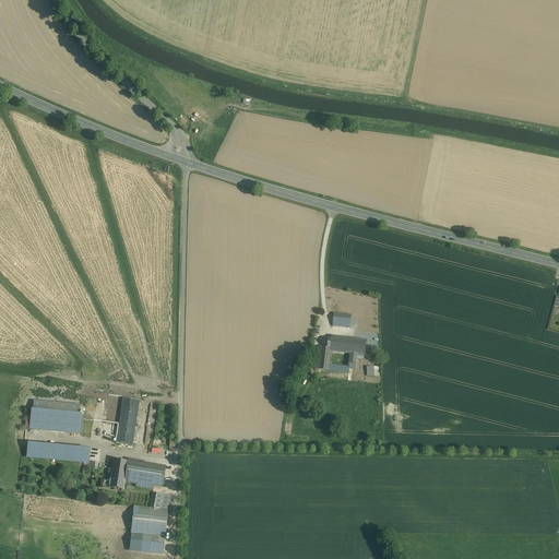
[(352,316),(334,314),(333,326),(351,329),(352,316)]
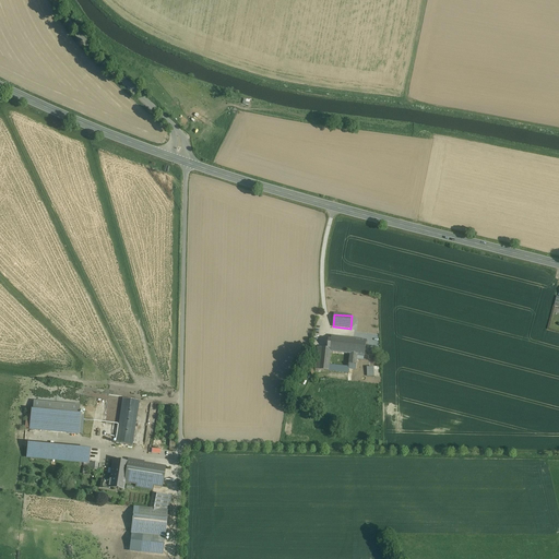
[(348,339),(332,336),(331,348),(318,347),(317,351),(354,354),(355,348),(347,347),(348,339)]
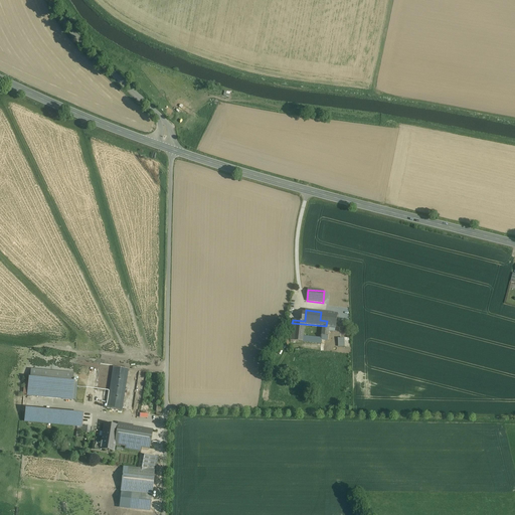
[(333,312),(330,312),(330,313),(321,312),(320,320),(327,321),(326,326),(330,327),(336,328),(338,314),(333,314),(333,312)]
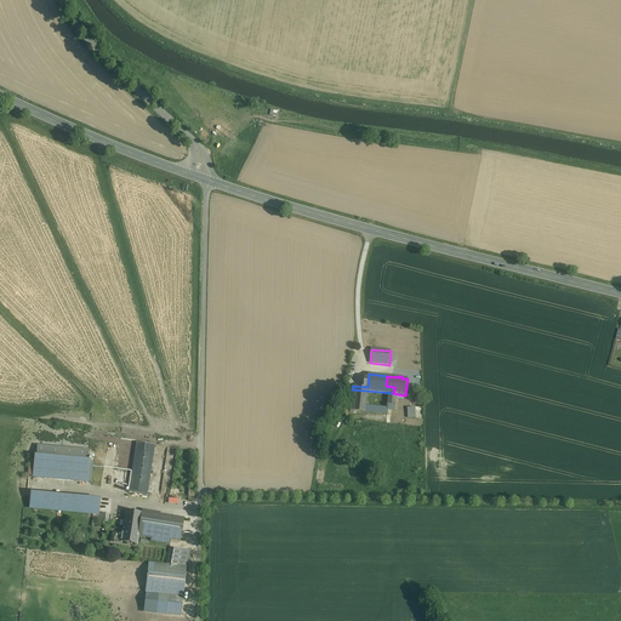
[(393,393),(352,389),(349,410),(387,415),(388,410),(396,411),(398,394),(393,393)]
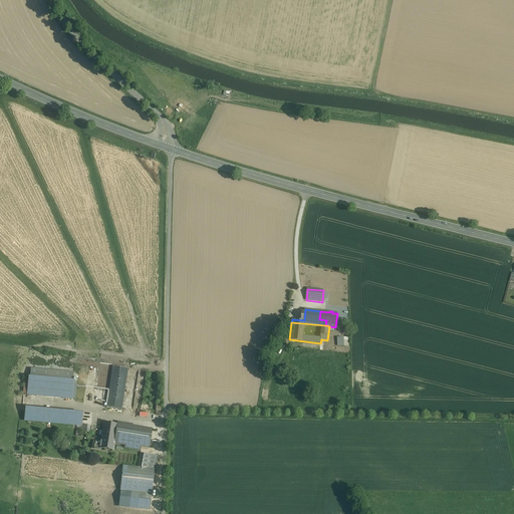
[(129,368),(112,366),(111,372),(127,374),(129,368)]
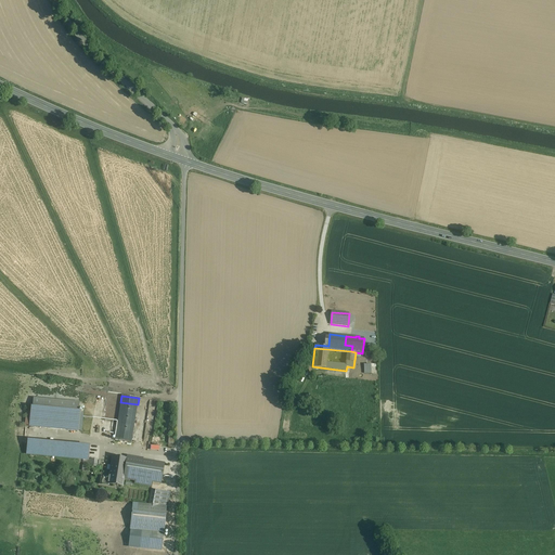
[(29,427),(81,431),(84,411),(79,411),(79,403),(34,400),(33,407),(30,407),(29,427)]
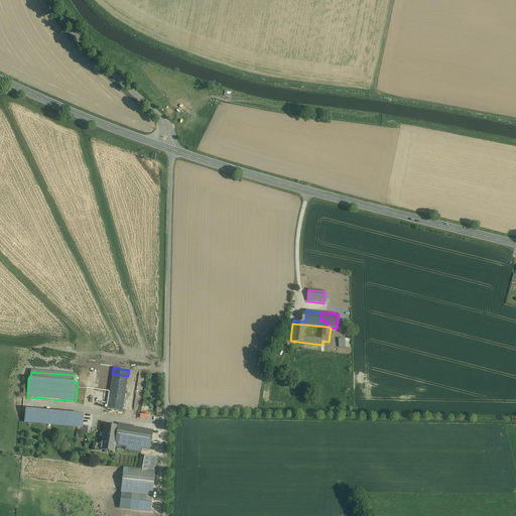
[(128,376),(112,374),(107,409),(122,411),(128,376)]
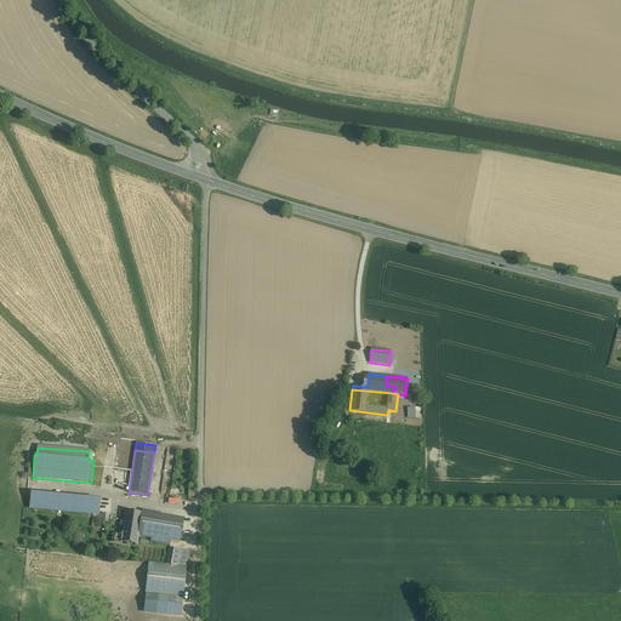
[(100,514),(101,499),(32,493),(30,508),(100,514)]
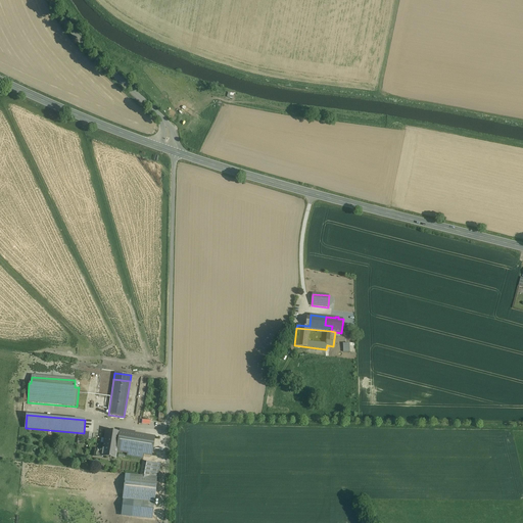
[(120,432),(106,430),(103,447),(116,448),(120,432)]
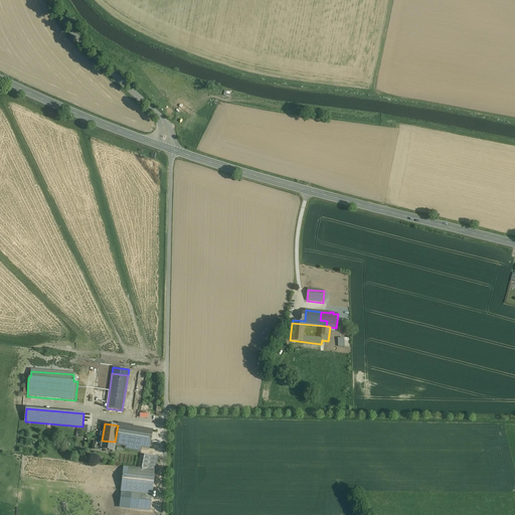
[(152,431),(118,424),(118,425),(115,442),(115,443),(126,445),(125,449),(141,452),(142,448),(149,449),(152,431)]
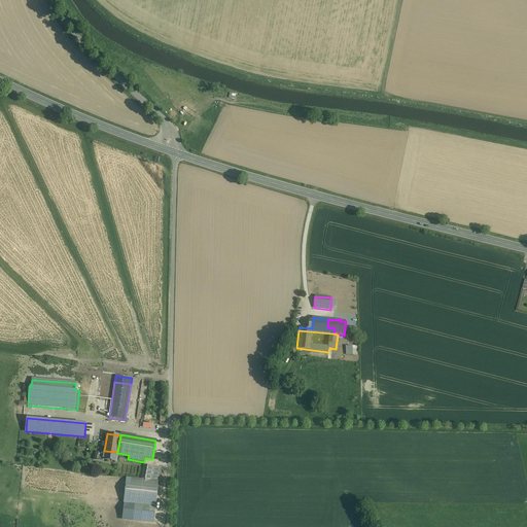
[(117,452),(104,451),(104,455),(103,460),(116,461),(117,453),(117,452)]
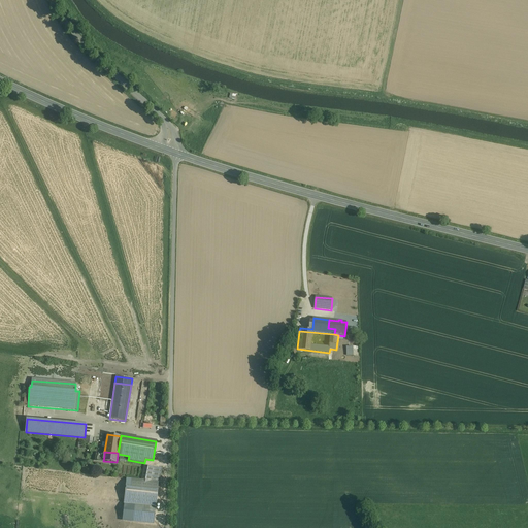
[(158,468),(144,466),(141,481),(142,481),(147,482),(153,482),(155,483),(158,468)]
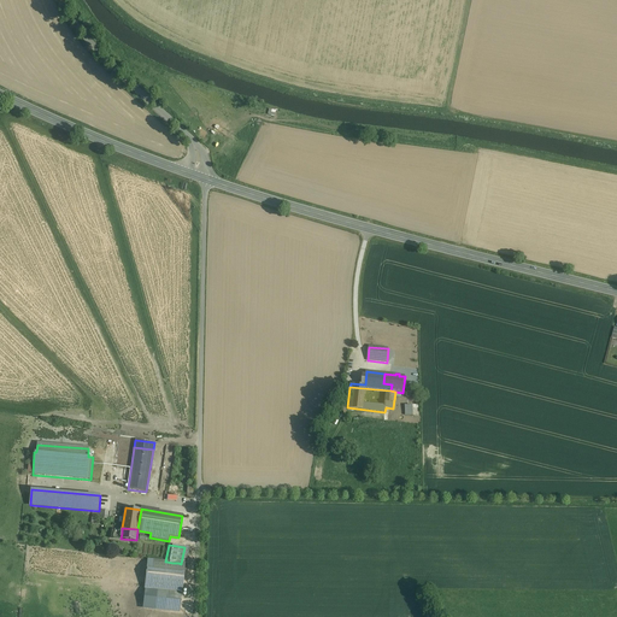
[(181,564),(178,563),(172,563),(166,562),(165,562),(160,562),(160,560),(159,562),(154,560),(151,589),(152,589),(157,591),(158,591),(163,591),(164,591),(166,591),(169,592),(170,592),(175,592),(176,592),(181,593),(182,593),(184,564),(181,564)]
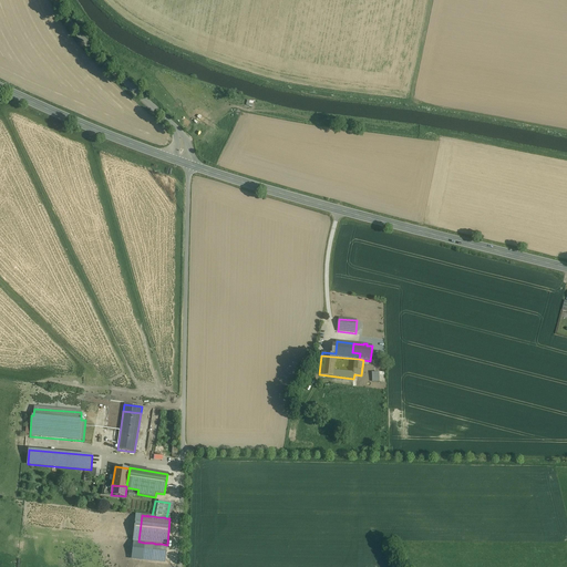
[(161,544),(156,544),(155,544),(153,543),(153,544),(152,558),(165,560),(167,545),(166,545),(162,544),(161,544)]
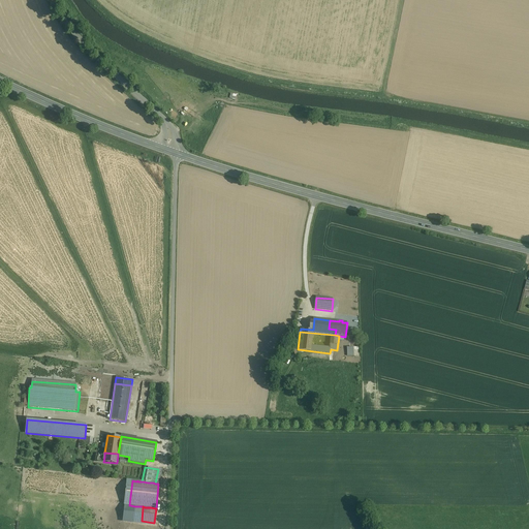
All buildings are outlined.
